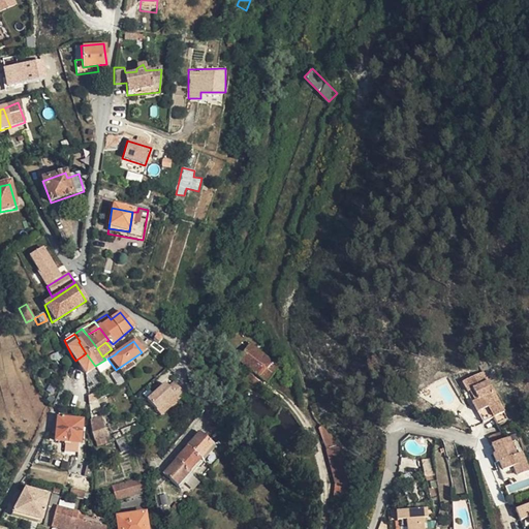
[(238,362),(270,382),(281,364),(248,344),(238,362)]
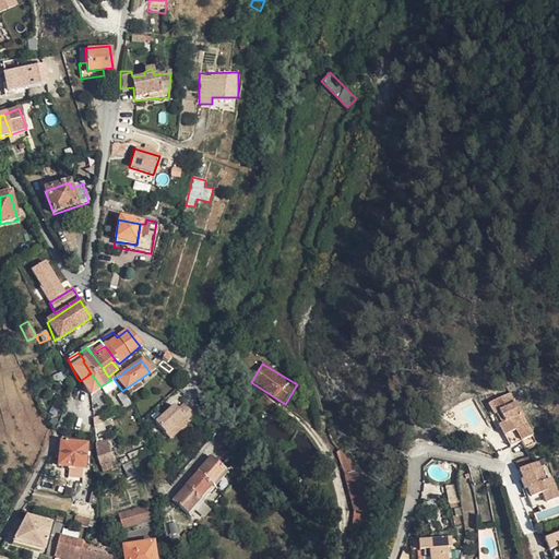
[(91,373),(80,381),(88,394),(100,387),(91,373)]
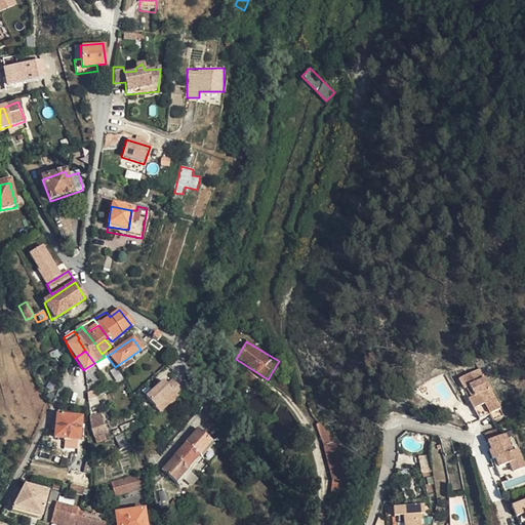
[(474,394),(486,413),(502,404),(482,363),(461,373),(467,385),(470,384),(474,394)]
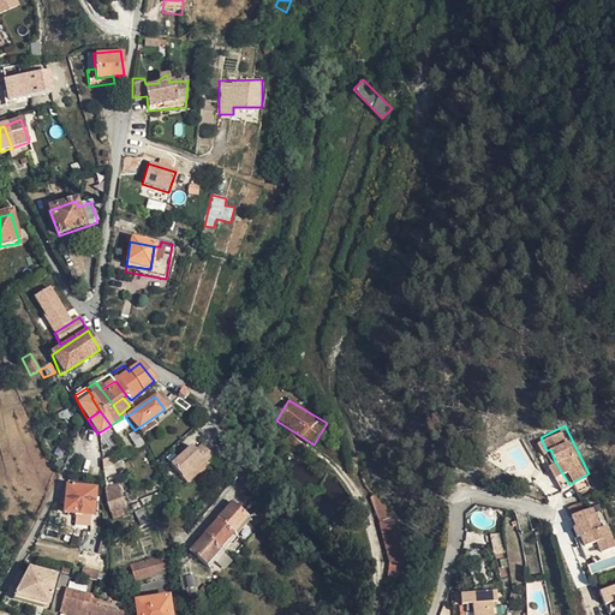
[(207,464),(214,457),(201,442),(193,449),(190,446),(169,464),(183,477),(202,458),(207,464)]
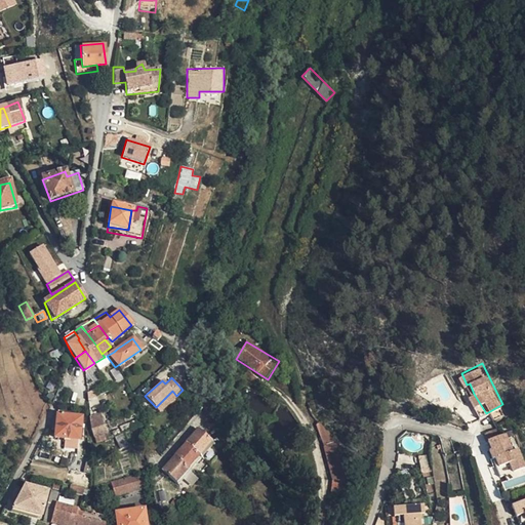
[(88,400),(99,394),(97,388),(86,393),(88,400)]
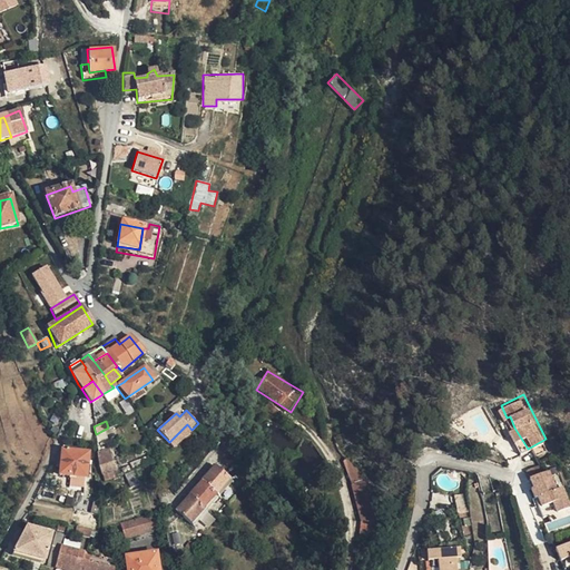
[(523,451),(528,449),(514,428),(512,429),(523,451)]
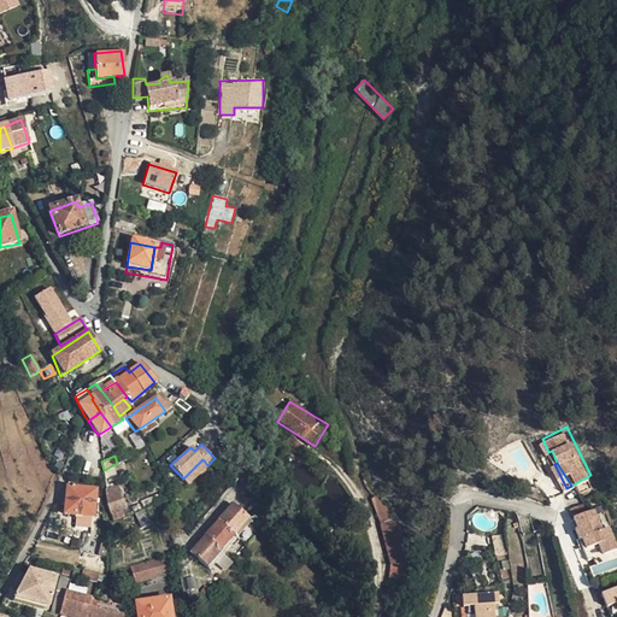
[(98,485),(69,482),(69,489),(97,492),(98,485)]
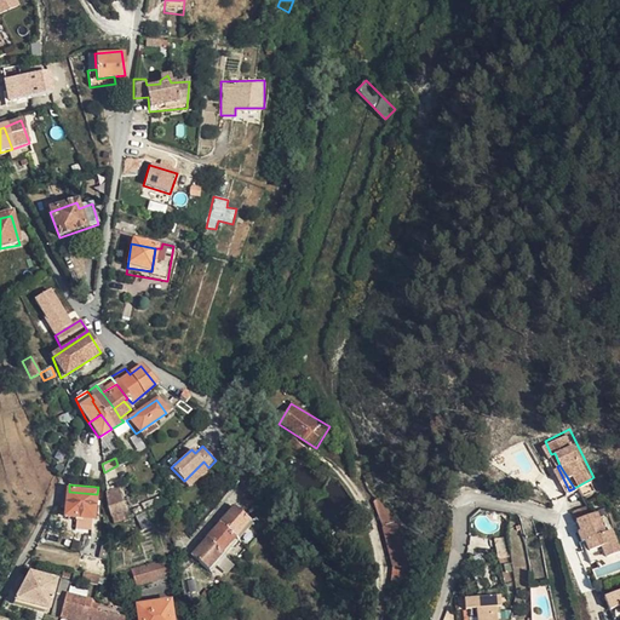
[(96,521),(97,494),(69,492),(67,518),(96,521)]
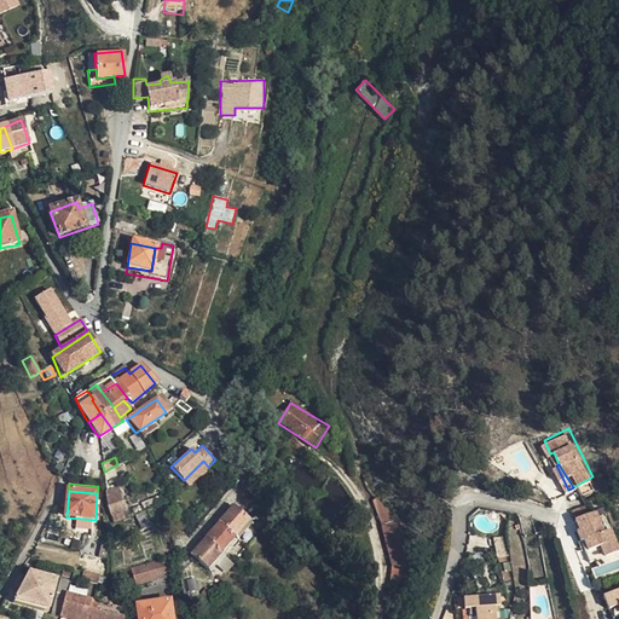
[(576,507),(580,516),(596,509),(591,501),(576,507)]
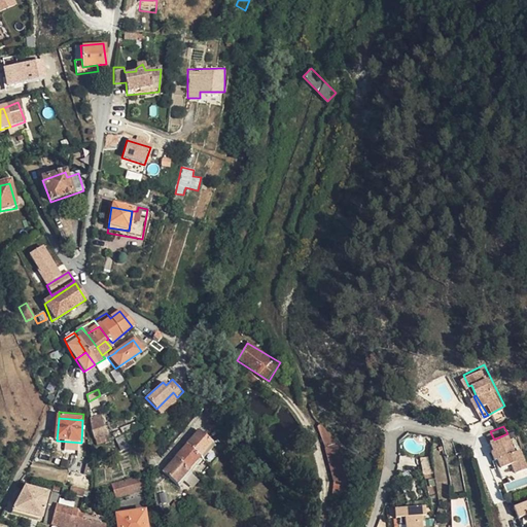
[(106,429),(94,433),(96,440),(108,434),(106,429)]
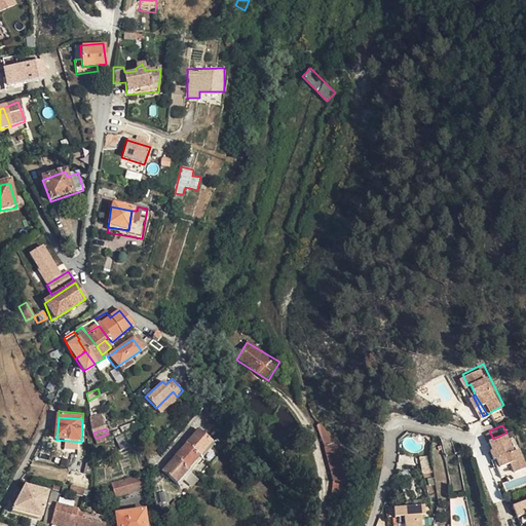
[(162,472),(176,485),(184,476),(187,478),(191,473),(188,470),(195,461),(198,464),(202,459),(200,456),(208,447),(211,450),(216,444),(198,428),(162,472)]
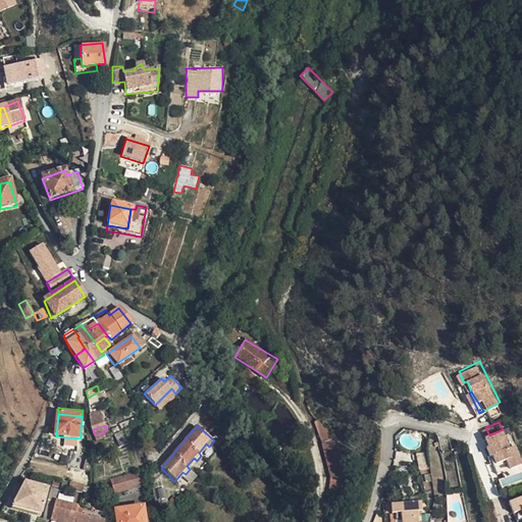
[(503,429),(489,435),(491,441),(488,444),(500,472),(521,462),(521,451),(518,441),(511,444),(505,428),(503,429)]
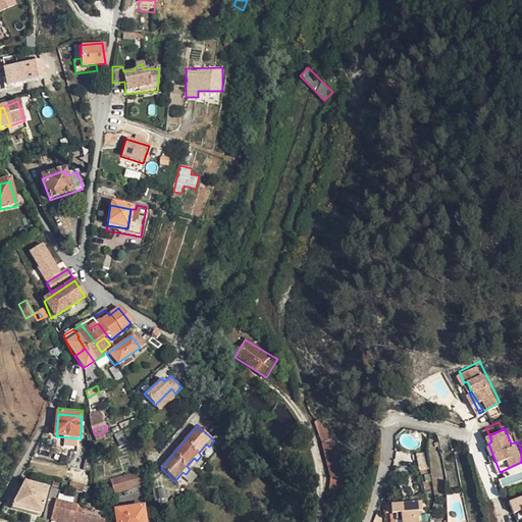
[(201,456),(209,447),(206,444),(199,453),(201,456)]
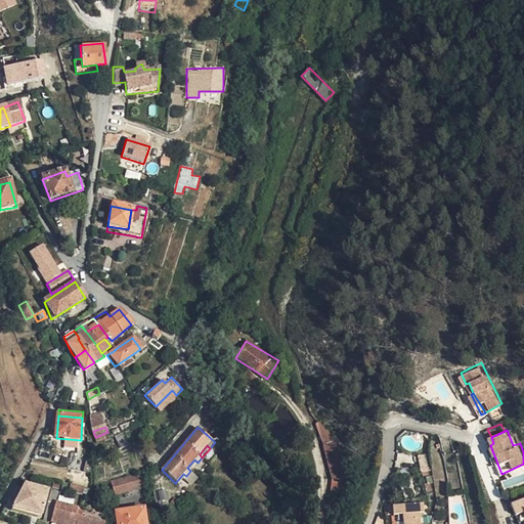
[(427,457),(431,470),(440,467),(436,454),(427,457)]
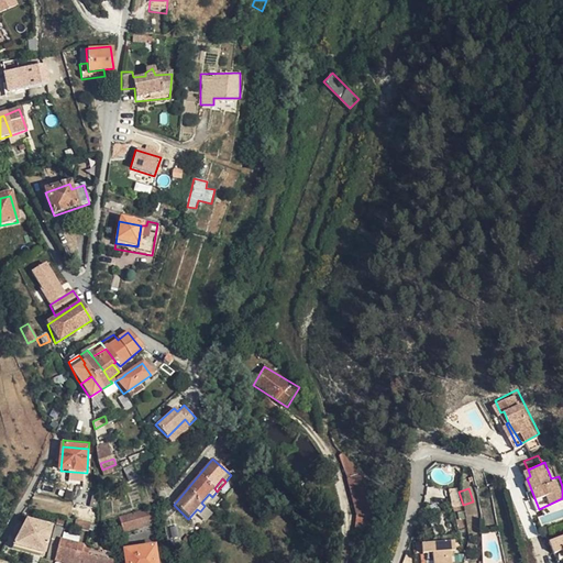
[(201,503),(205,506),(212,497),(209,494),(201,503)]
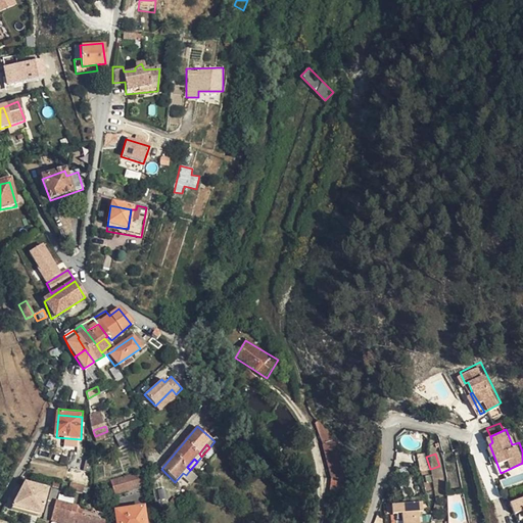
[(183,473),(175,482),(178,484),(186,475),(183,473)]
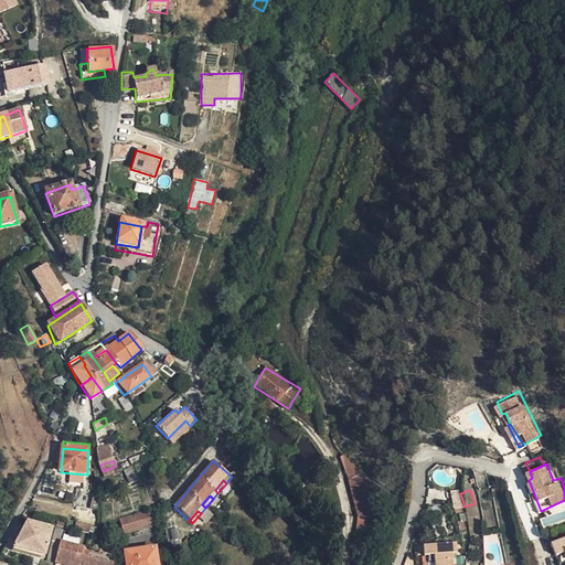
[(564,512),(541,518),(543,524),(564,520),(564,512)]
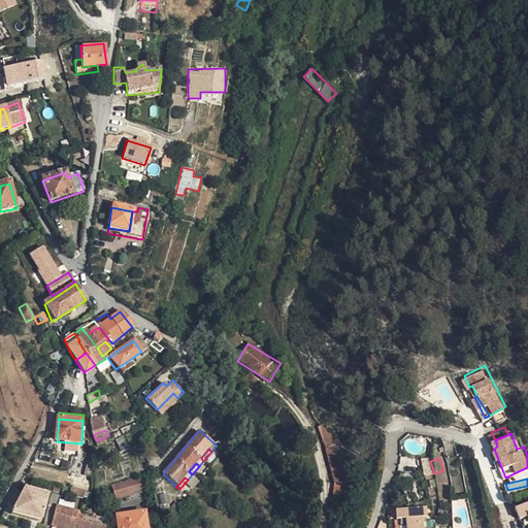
[(132,495),(127,481),(112,486),(118,500),(132,495)]
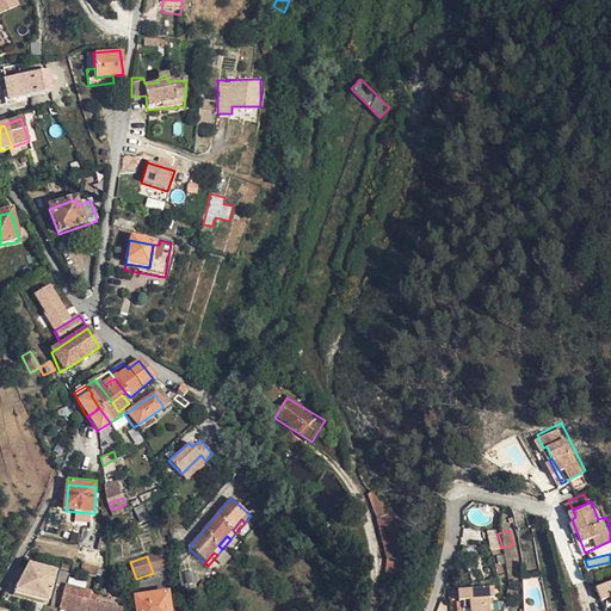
[(49,602),(57,571),(30,565),(14,593),(49,602)]
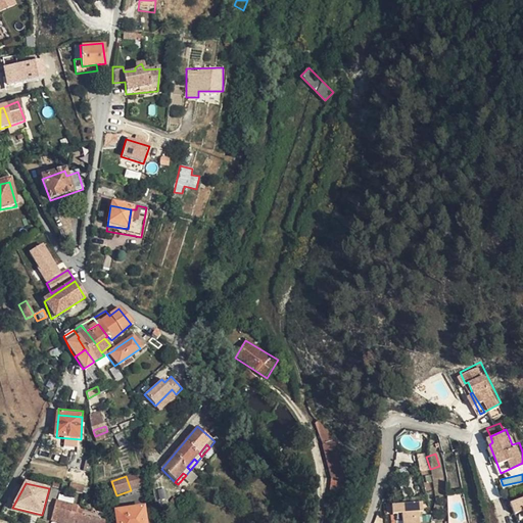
[(86,489),(79,487),(73,485),(68,495),(83,498),(86,489)]
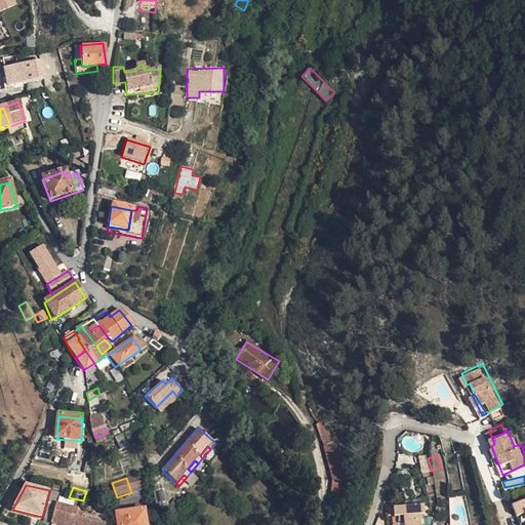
[(524,498),(516,502),(521,514),(524,512),(524,498)]
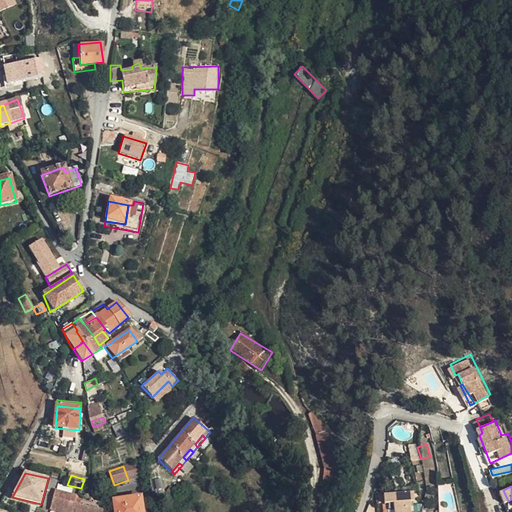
[(49,511),(103,511),(104,511),(103,508),(55,493),(49,511)]
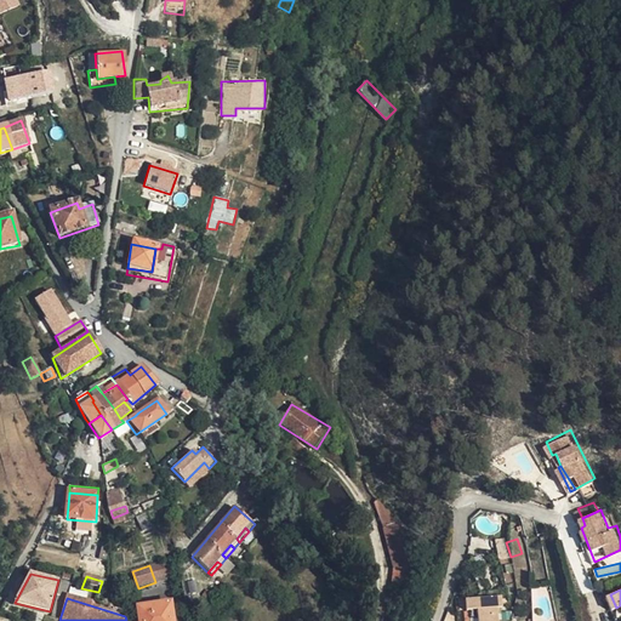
[(518,599),(478,607),(480,619),(489,617),(489,620),(516,620),(514,610),(520,610),(518,599)]
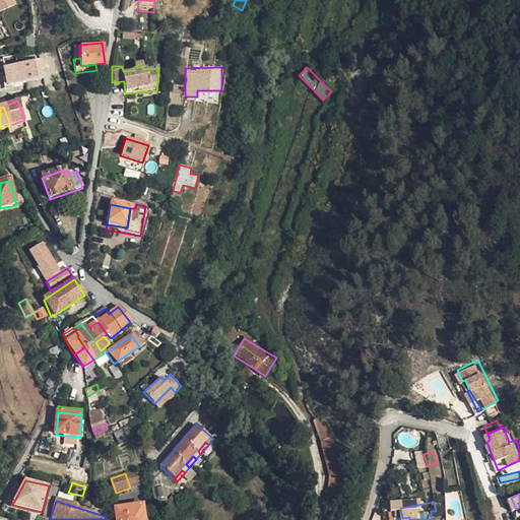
[(144,519),(142,507),(115,512),(116,519),(144,519)]
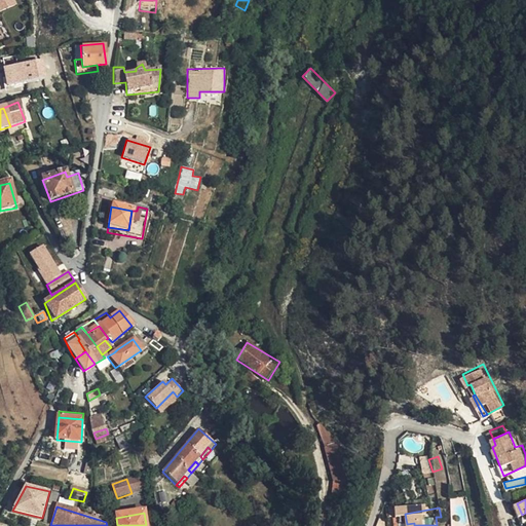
[(393,525),(404,525),(404,516),(393,517),(393,525)]
